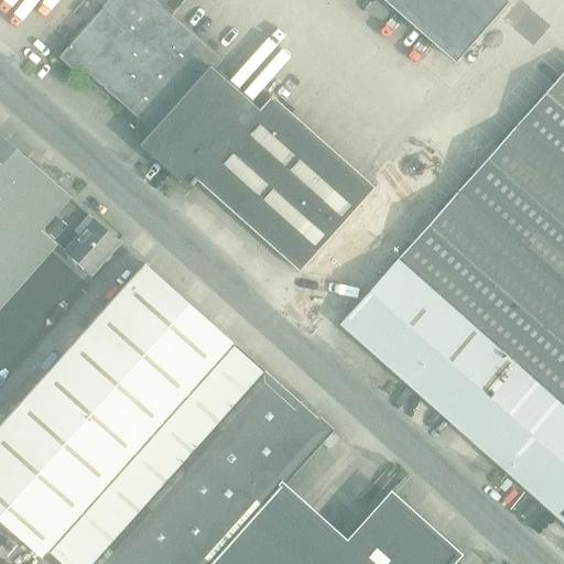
[(300,272),(375,188),(272,97),(259,111),(214,71),(221,63),(169,14),(181,0),(110,0),(58,57),(75,73),(80,66),(96,80),(153,131),(140,147),(190,190),(197,181),(300,272)]
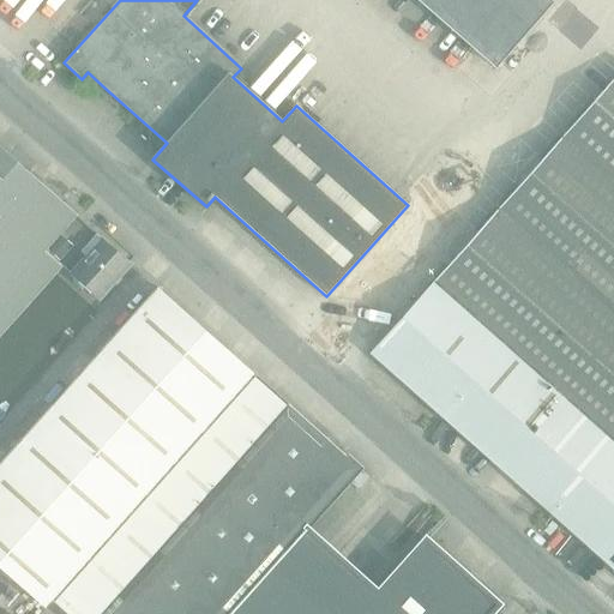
[(417,0),(495,68),(553,2),(549,0),(417,0)]
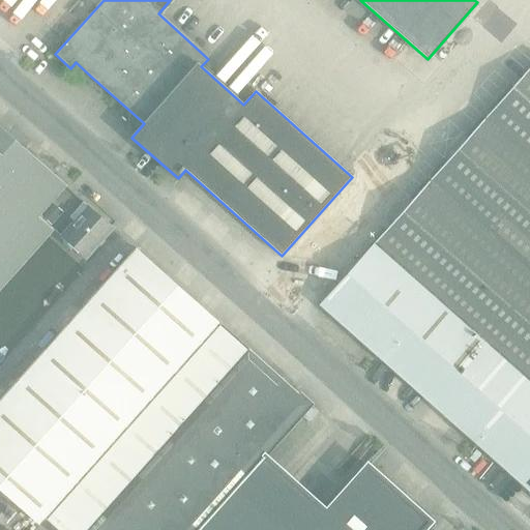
[(529,68),(321,305),(380,358),(425,399),(529,491),(529,68)]
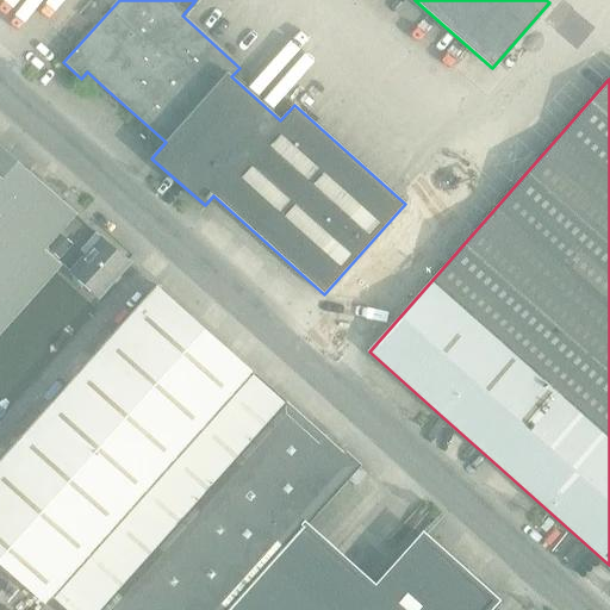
[(42,249),(43,247),(57,231),(73,213),(0,148),(0,332),(54,274),(61,266),(42,249)]
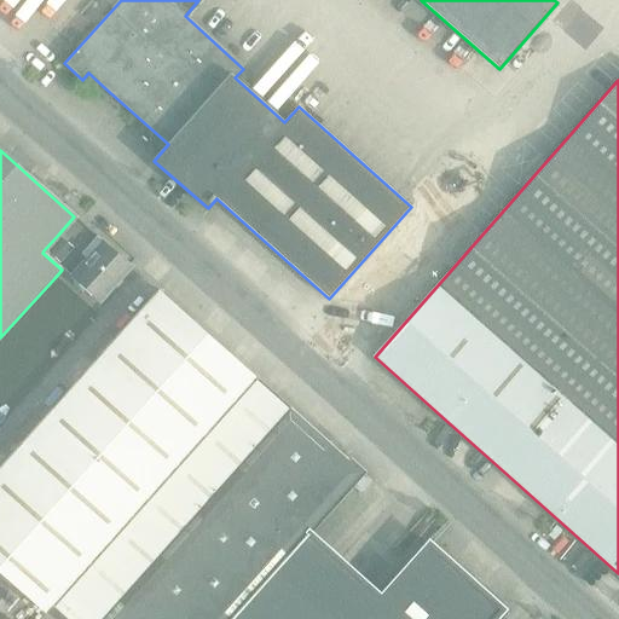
[(73,248),(58,235),(44,250),(59,264),(73,248)]
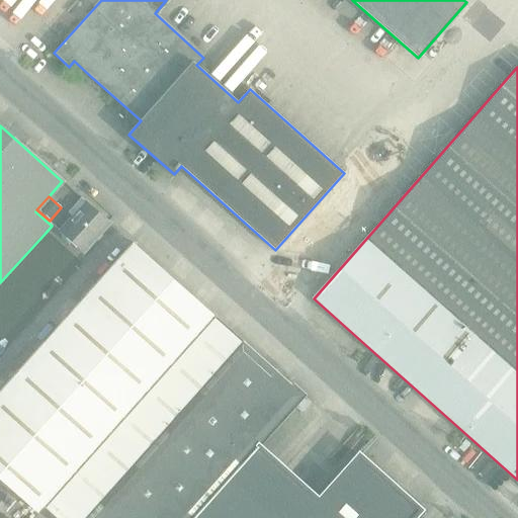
[(108,222),(81,197),(67,212),(73,219),(60,233),(62,238),(69,245),(72,244),(81,253),(92,240),(95,242),(104,231),(102,229),(108,222)]
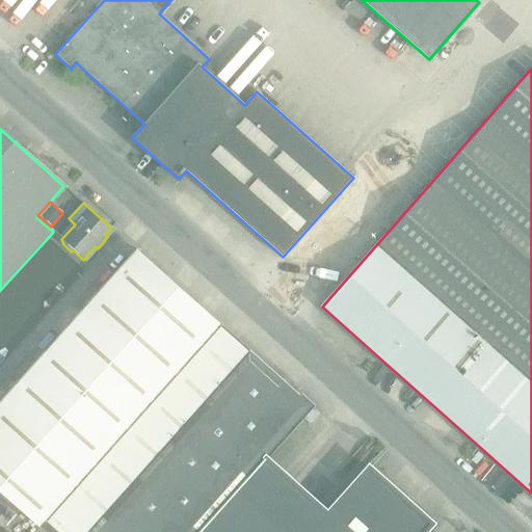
[(220,324),(136,249),(0,402),(0,491),(40,527),(46,521),(220,324)]
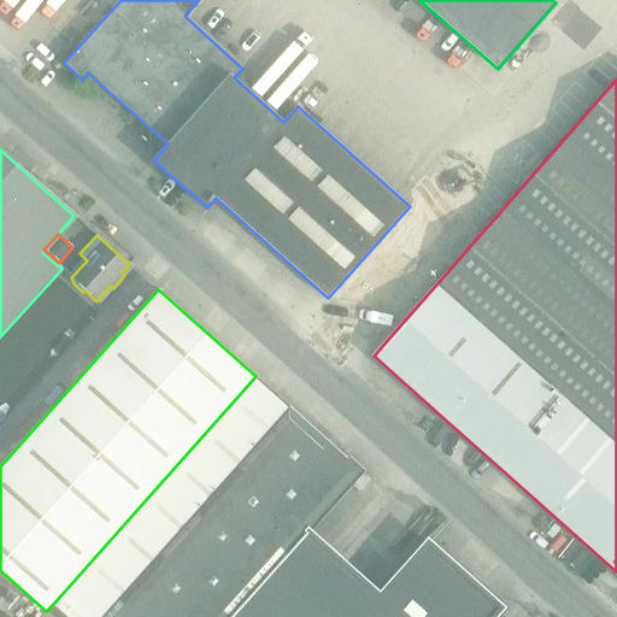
[(53,604),(66,616),(492,616),(501,606),(428,541),(380,595),(307,530),(352,481),(347,476),(356,466),(288,405),(265,386),(256,376),(53,604)]
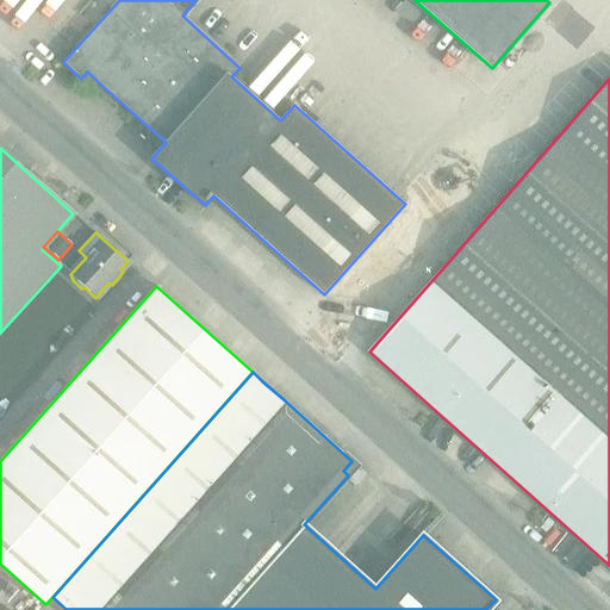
[(453,522),(446,516),(434,530),(441,536),(453,522)]
